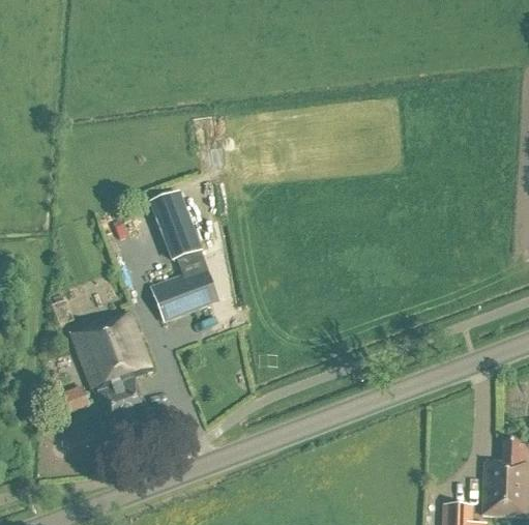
[(227,113),(217,114),(219,134),(230,132),(227,113)]
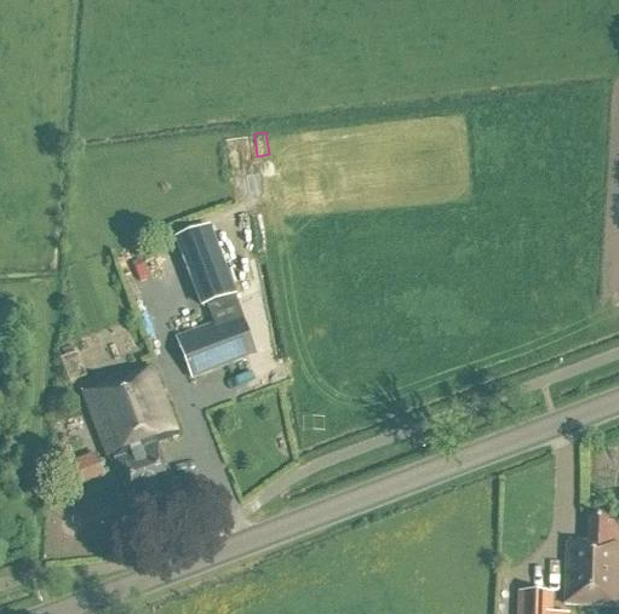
[(238,291),(211,221),(175,235),(201,305),(238,291)]
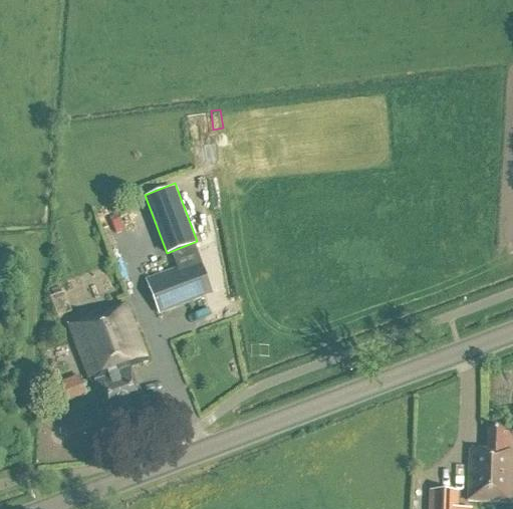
[(172,252),(178,269),(149,280),(160,310),(213,290),(195,243),(172,252)]
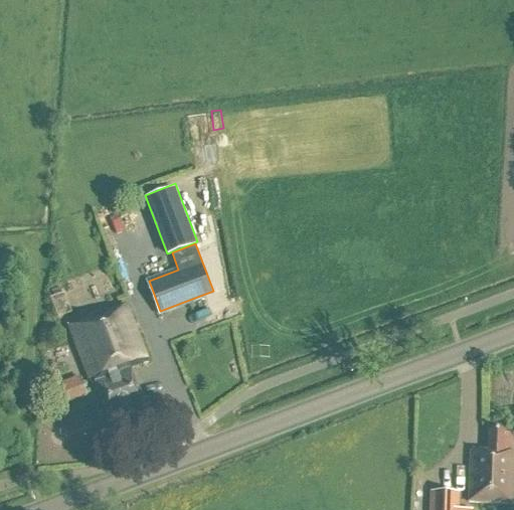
[(149,360),(127,303),(70,324),(93,381),(97,380),(109,412),(144,398),(132,367),(149,360)]
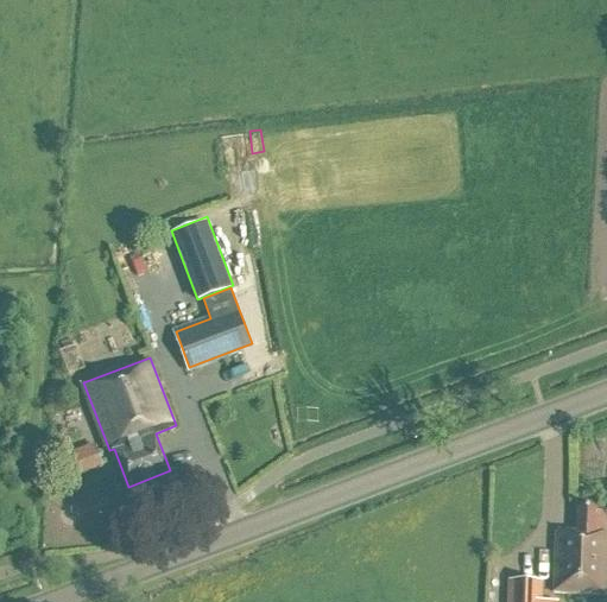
[(82,467),(102,461),(97,447),(77,454),(82,467)]
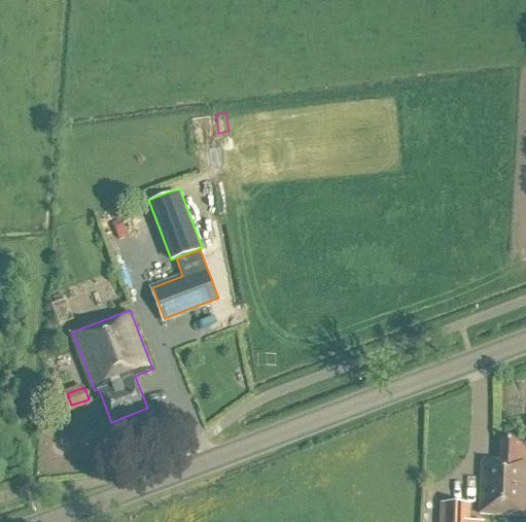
[(525,442),(518,442),(518,437),(500,437),(500,458),(482,457),(481,511),(525,513),(525,442)]
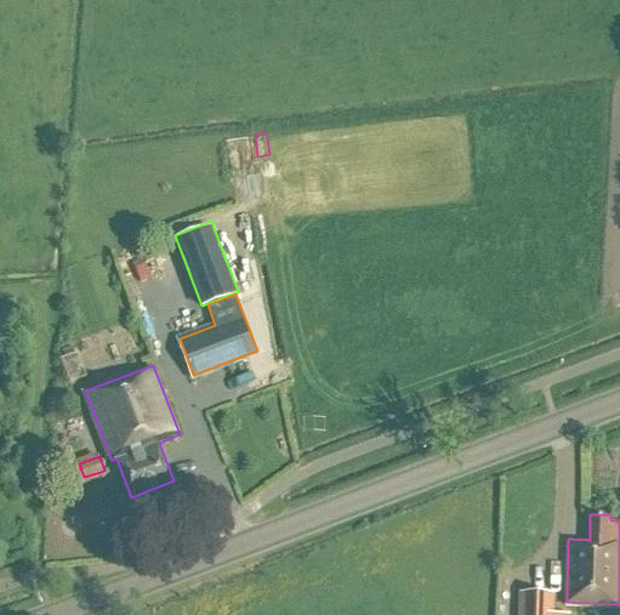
[(561,607),(561,586),(524,586),(523,614),(576,614),(578,607),(561,607)]
